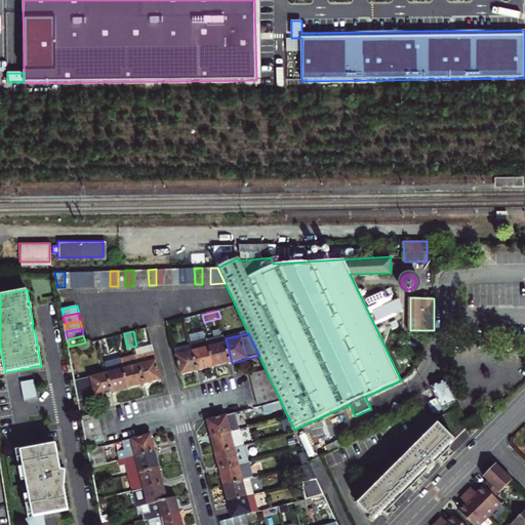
[(226,338),(209,341),(215,367),(224,365),(232,363),(226,338)]
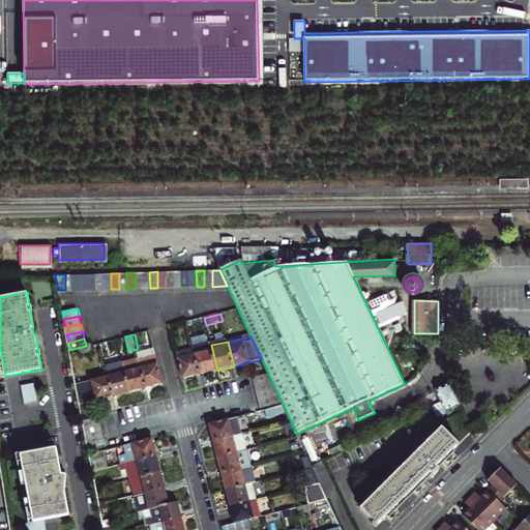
[(211,345),(195,349),(201,375),(209,373),(217,371),(211,345)]
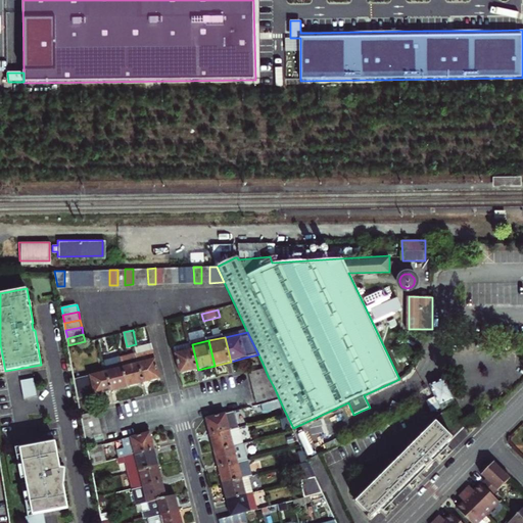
[(152,343),(137,347),(139,358),(145,382),(153,380),(160,379),(156,358),(152,343)]
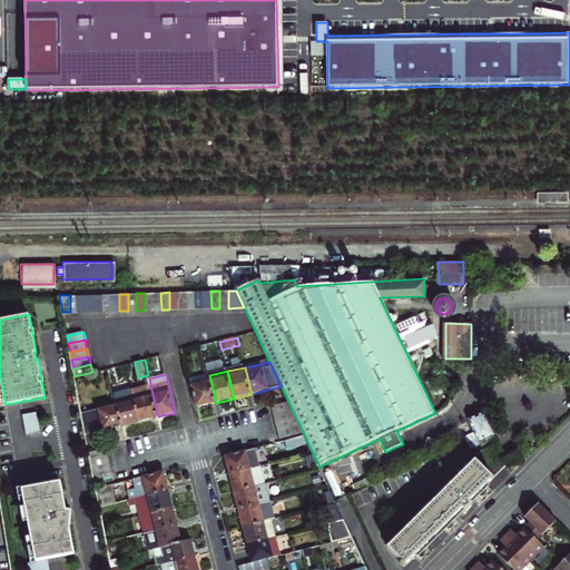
[(193,385),(198,408),(207,405),(216,403),(209,375),(198,379),(199,384),(193,385)]
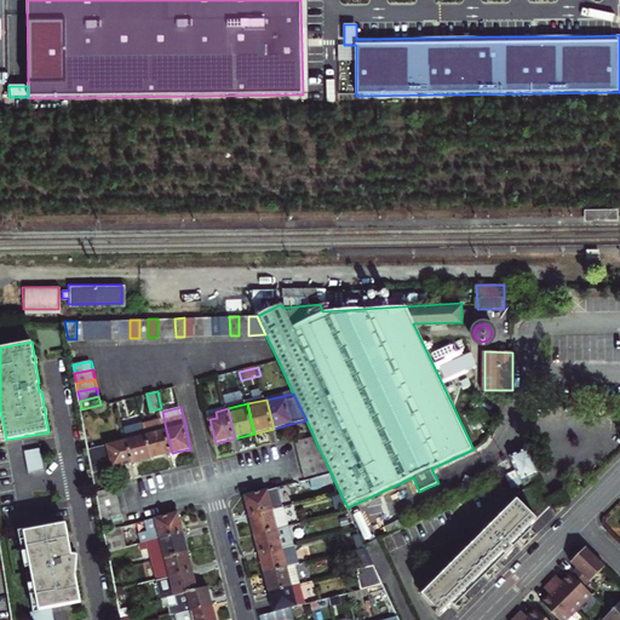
[(142,460),(153,458),(145,429),(144,424),(125,429),(127,440),(133,463),(142,460)]
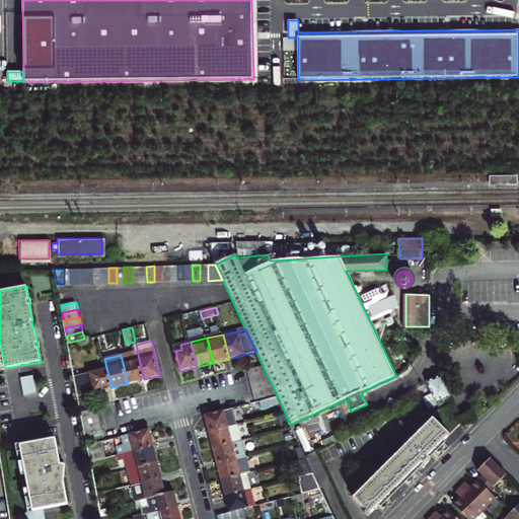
[(122,359),(128,383),(136,381),(144,379),(138,355),(122,359)]
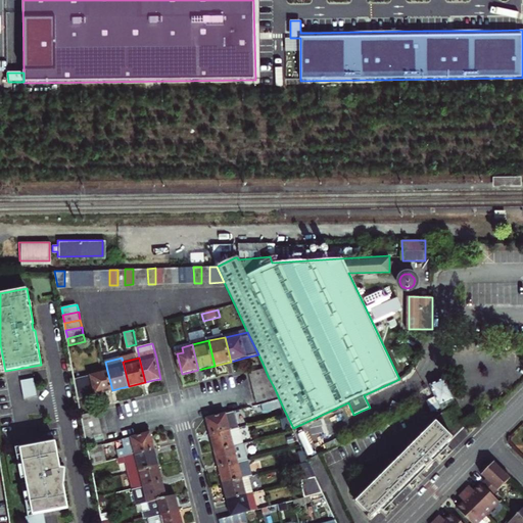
[(96,394),(112,390),(107,371),(75,379),(79,398),(96,394)]
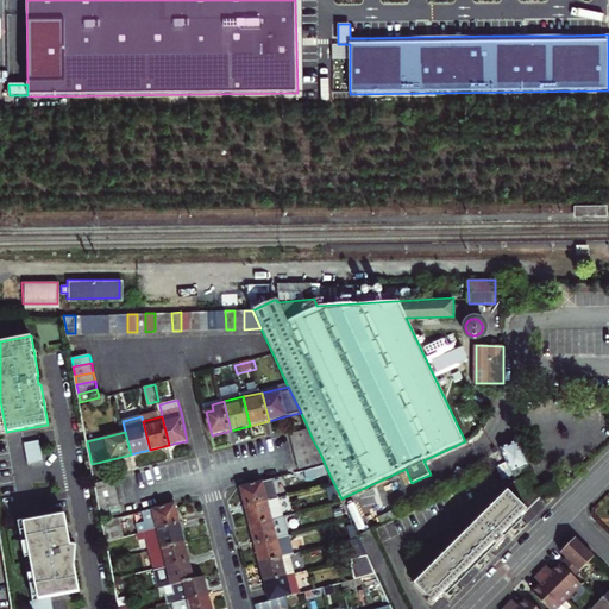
[(293,435),(294,444),(313,440),(309,432),(293,435)]
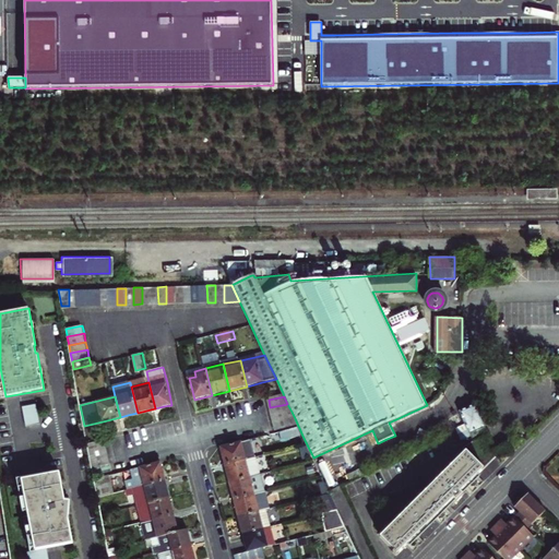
[(474,404),(483,426),(488,424),(479,402),(474,404)]
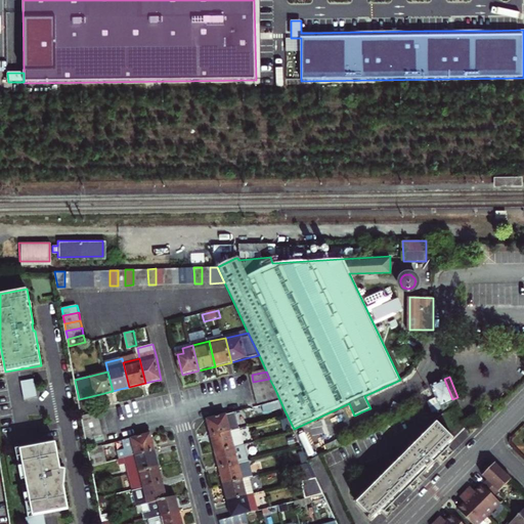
[(253,382),(255,389),(273,386),(269,379),(253,382)]
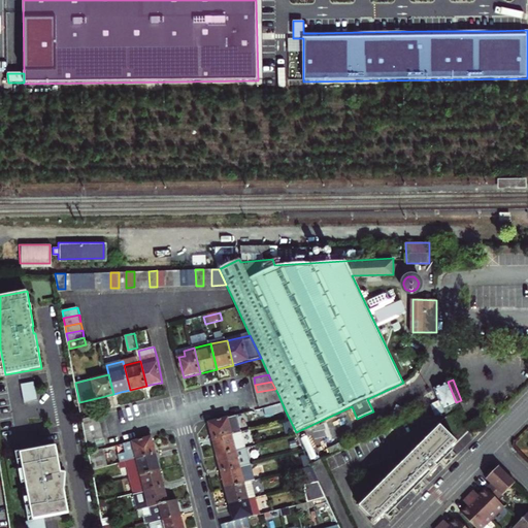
[(432,388),(442,414),(448,411),(447,407),(450,405),(453,414),(460,410),(456,402),(448,382),(432,388)]
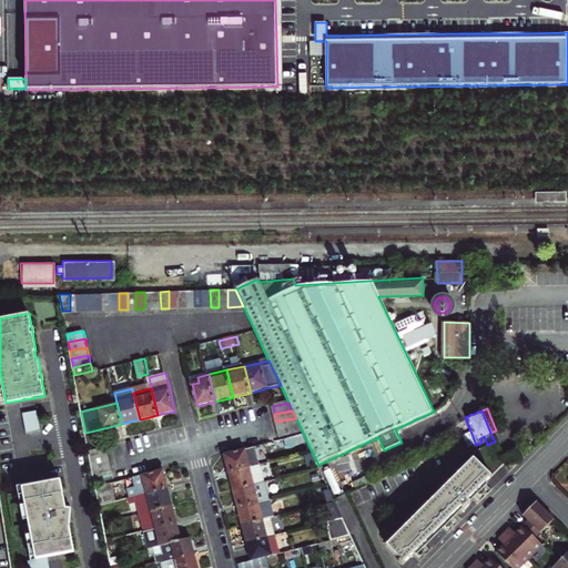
[(23,414),(27,434),(41,430),(37,412),(23,414)]
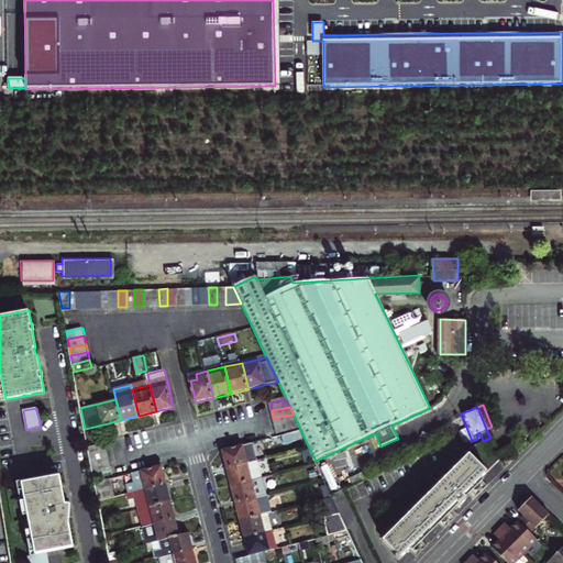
[(294,415),(274,418),(276,427),(297,421),(294,415)]
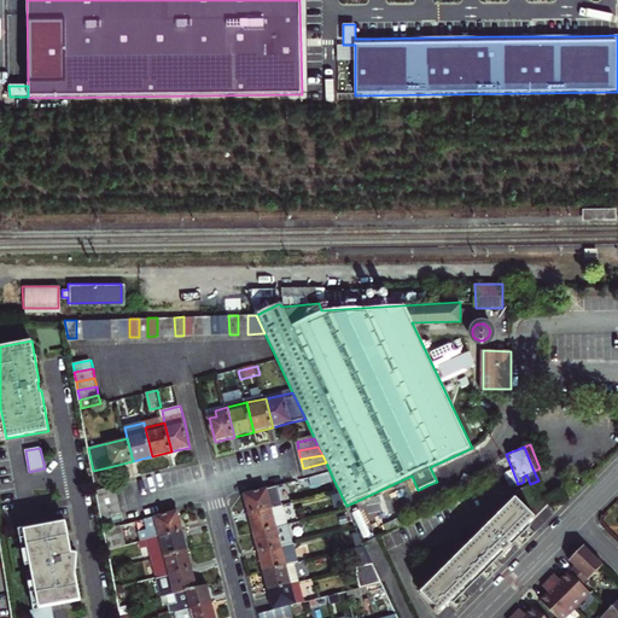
[(304,477),(330,471),(326,462),(303,468),(304,477)]
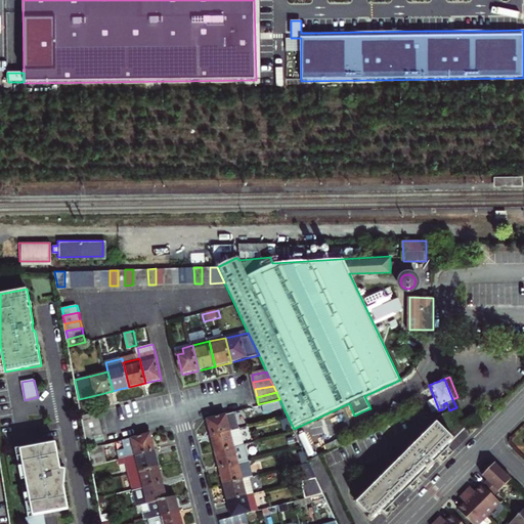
[(280,401),(262,405),(264,412),(284,408),(280,401)]
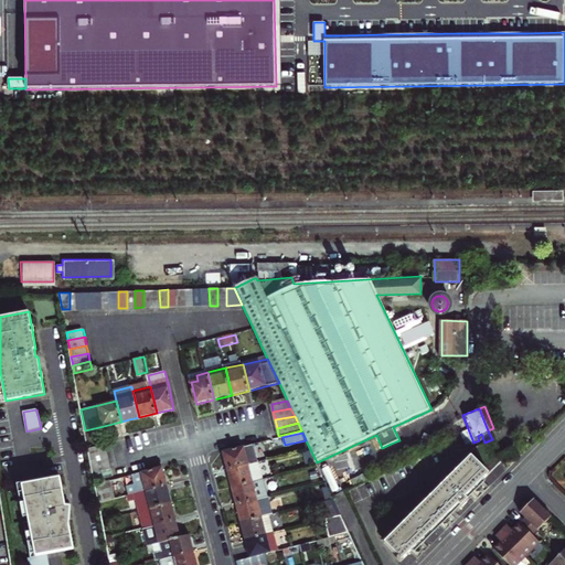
[(89,456),(107,451),(106,444),(88,448),(89,456)]
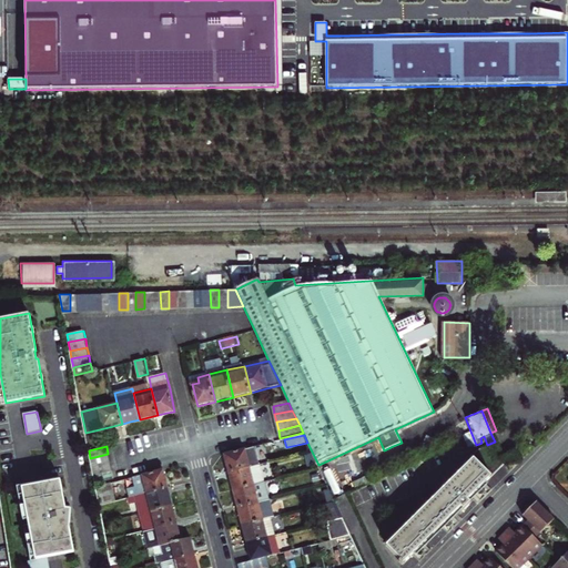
[(229,473),(259,466),(254,447),(223,455),(225,464),(229,473)]
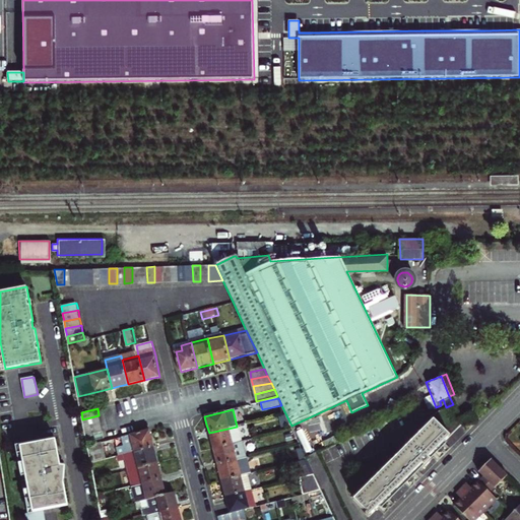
[(458,418),(462,427),(474,423),(474,421),(471,413),(458,418)]
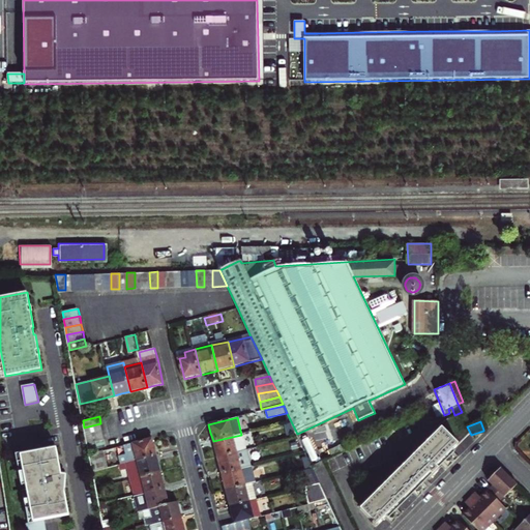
[(86,435),(102,432),(100,423),(84,428),(86,435)]
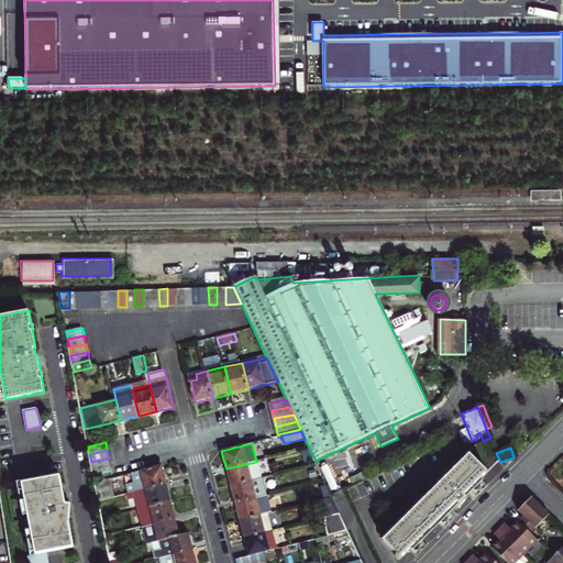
[(307,463),(316,461),(310,450),(304,451),(307,463)]
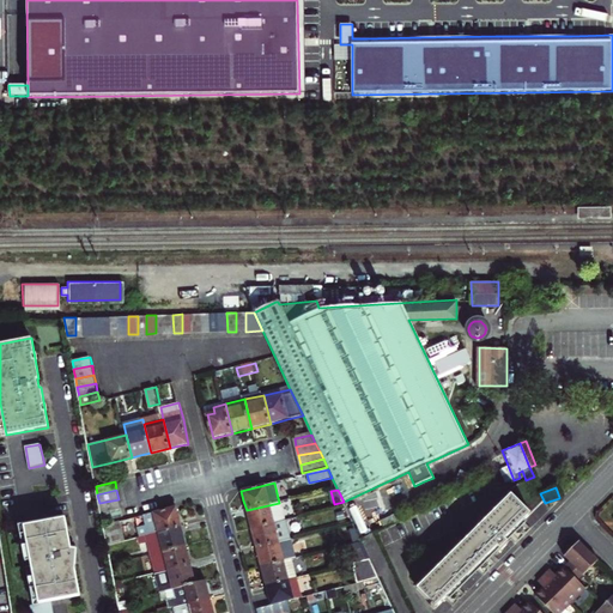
[(447,599),(453,593),(467,577),(483,562),(497,546),(501,550),(504,546),(508,541),(505,538),(517,526),(523,520),(529,513),(510,495),(498,507),(485,520),(478,528),(462,544),(448,558),(432,575),(418,589),(438,608),(447,599)]
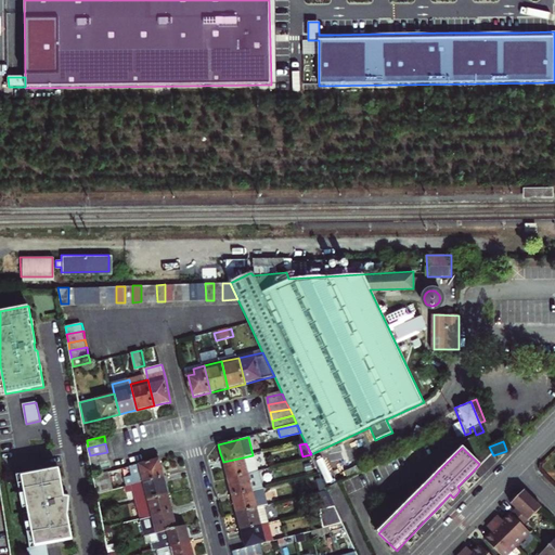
[(91,464),(108,460),(107,452),(90,455),(91,464)]
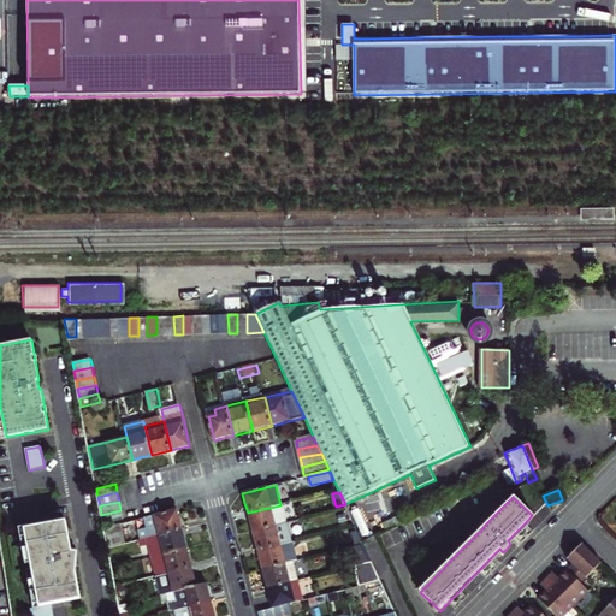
[(250,522),(253,532),(285,523),(280,505),(248,513),(250,522)]
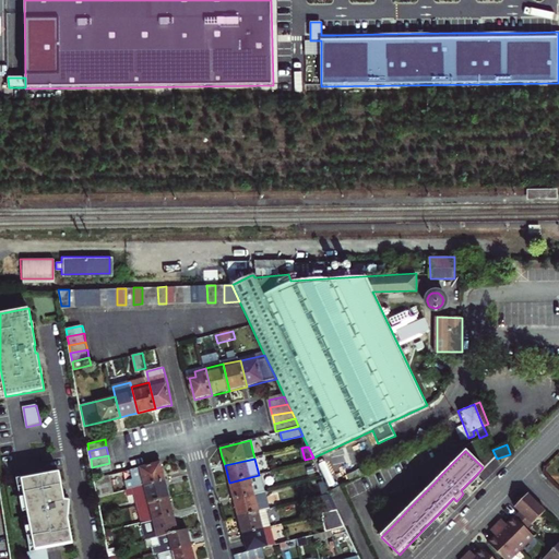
[(127,489),(165,479),(163,471),(161,462),(131,470),(133,477),(125,479),(127,489)]
